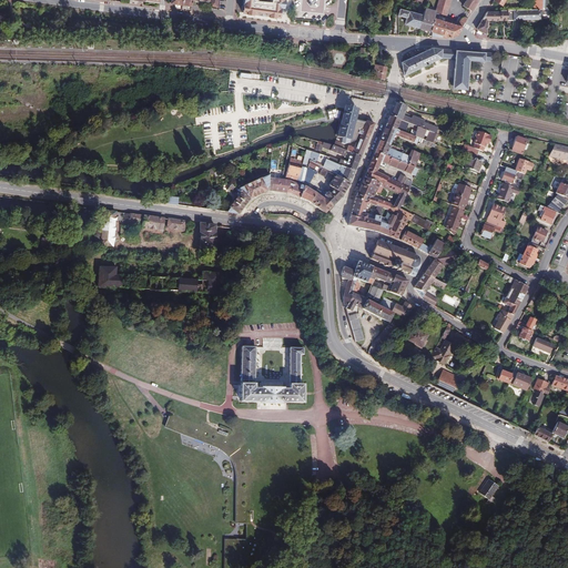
[(195,0),(204,1),(204,3),(205,4),(206,6),(209,6),(209,8),(220,9),(220,0),(195,0)]
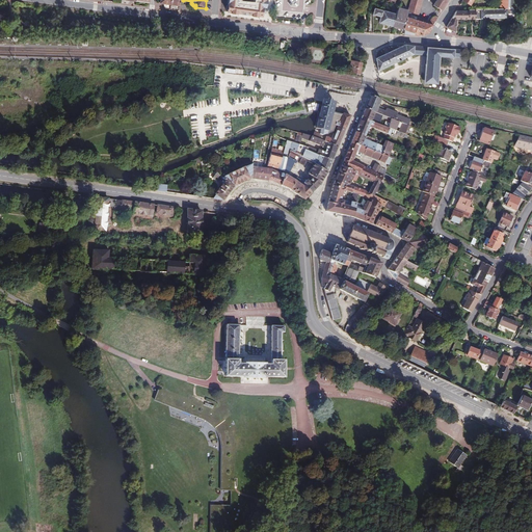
[(227,0),(227,12),(232,12),(258,16),(263,17),(264,8),(266,8),(266,0),(227,0)]
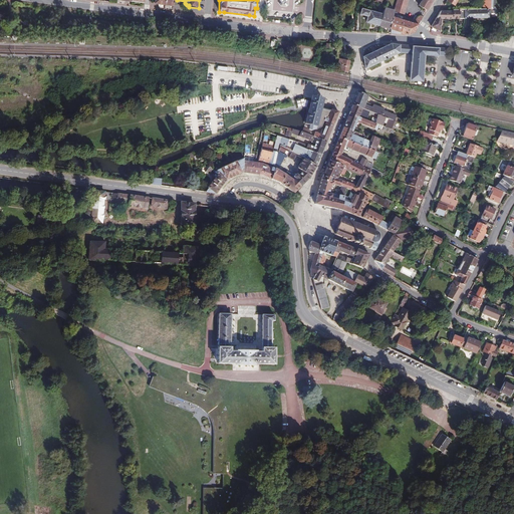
[(399,0),(397,10),(396,13),(405,15),(409,0),(399,0)]
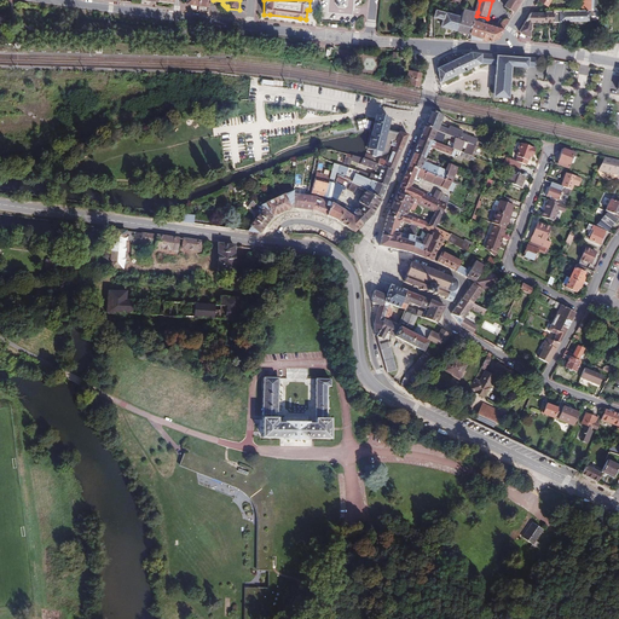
[(510,15),(513,16),(518,7),(521,0),(509,0),(505,7),(513,11),(510,15)]
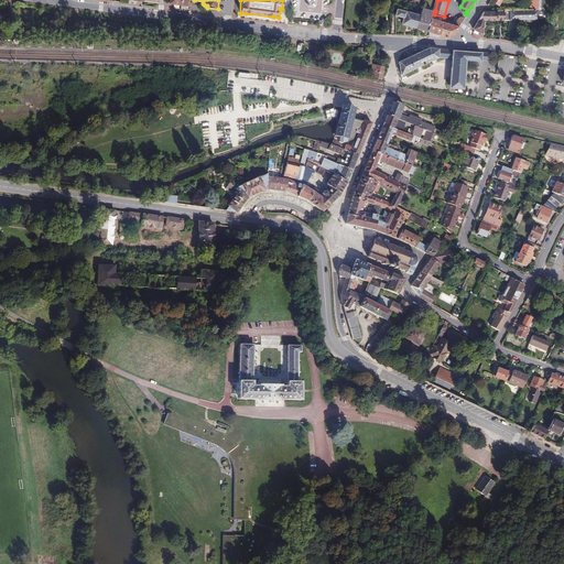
[(540,11),(540,2),(531,2),(531,11),(540,11)]
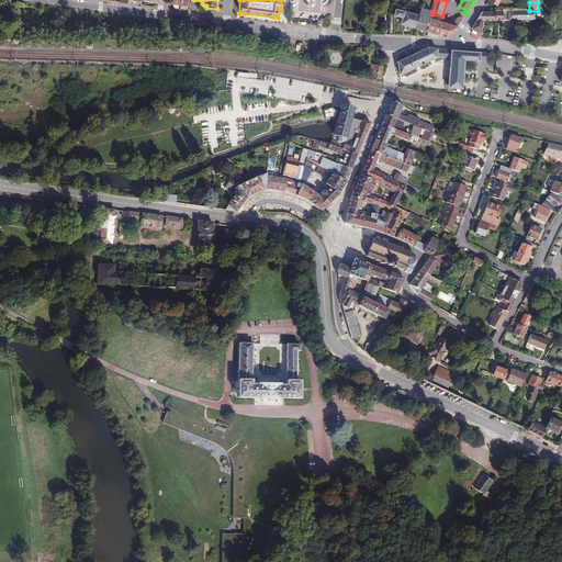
[(415,29),(427,33),(430,20),(433,14),(434,11),(428,9),(425,19),(419,17),(415,29)]
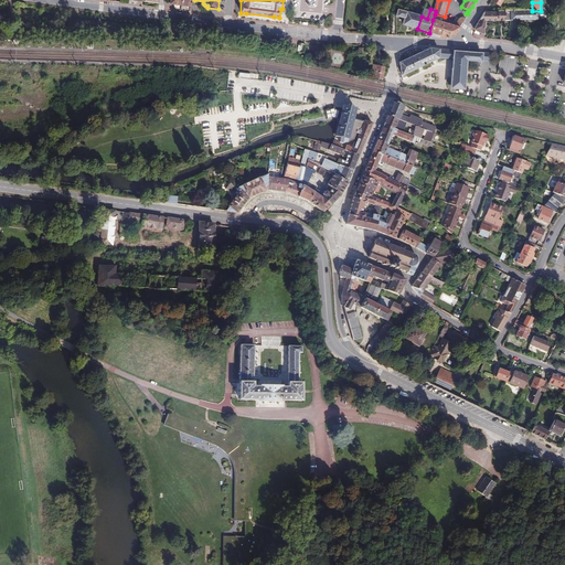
[(404,25),(417,29),(422,17),(400,10),(397,17),(406,20),(404,25)]
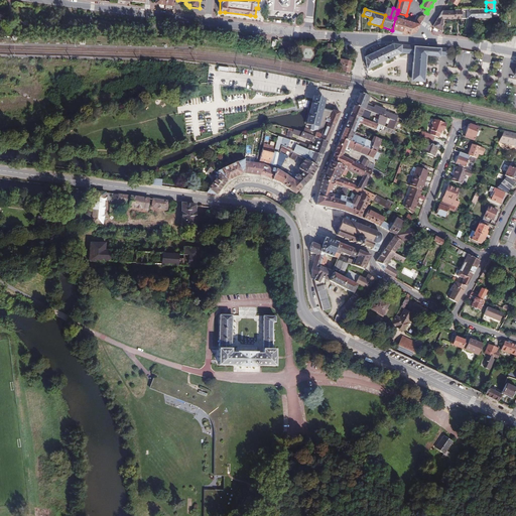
[(455,11),(442,11),(438,18),(442,18),(456,19),(456,10),(455,11)]
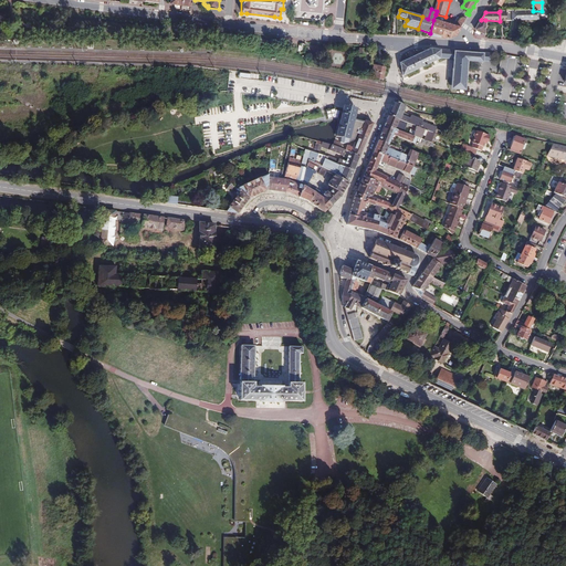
[(533,11),(500,11),(500,21),(541,22),(542,19),(546,19),(546,14),(542,14),(542,11),(533,11)]
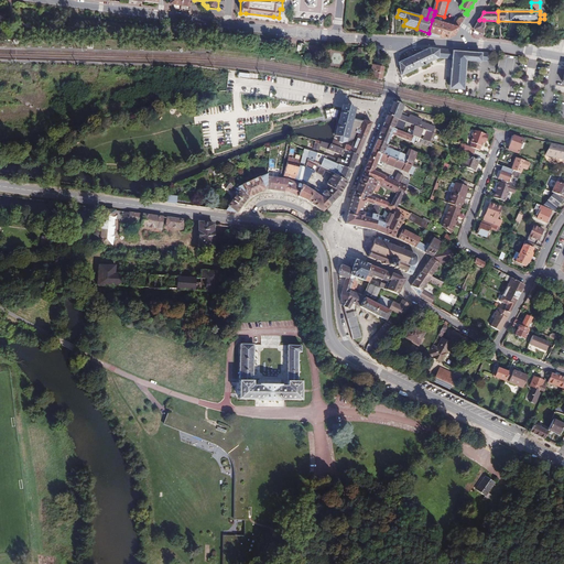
[(431,33),(430,38),(447,40),(452,38),(455,35),(456,34),(463,23),(457,21),(457,22),(456,23),(455,26),(442,23),(432,20),(429,33),(431,33)]
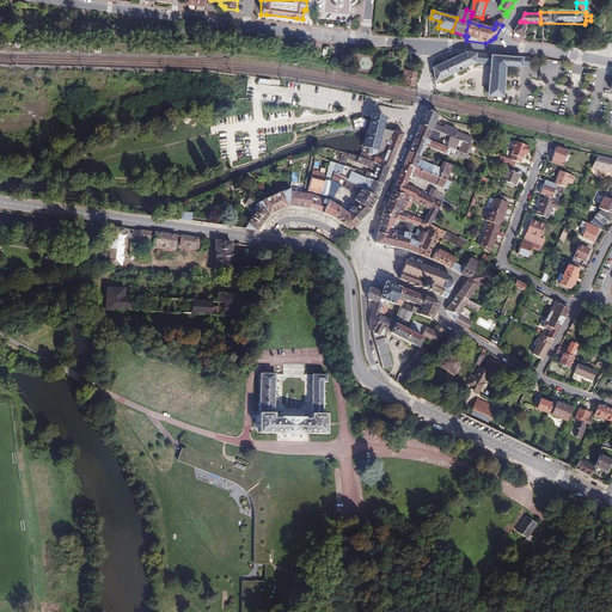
[(525,22),(520,22),(519,23),(514,31),(515,31),(530,38),(530,35),(525,32),(525,31),(527,31),(527,26),(526,26),(525,25),(525,24),(525,22)]
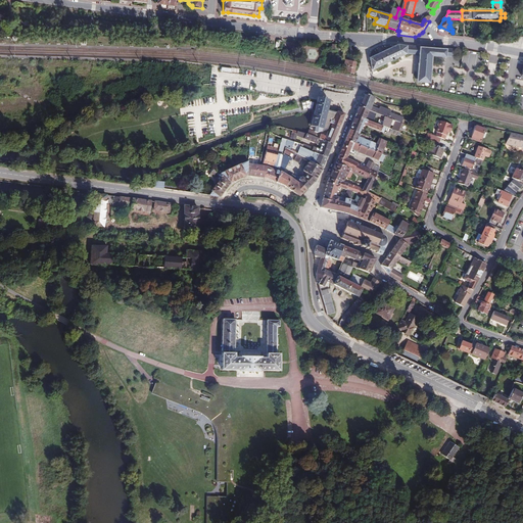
[(398,45),(371,58),(373,70),(407,54),(407,53),(420,54),(420,47),(398,45)]
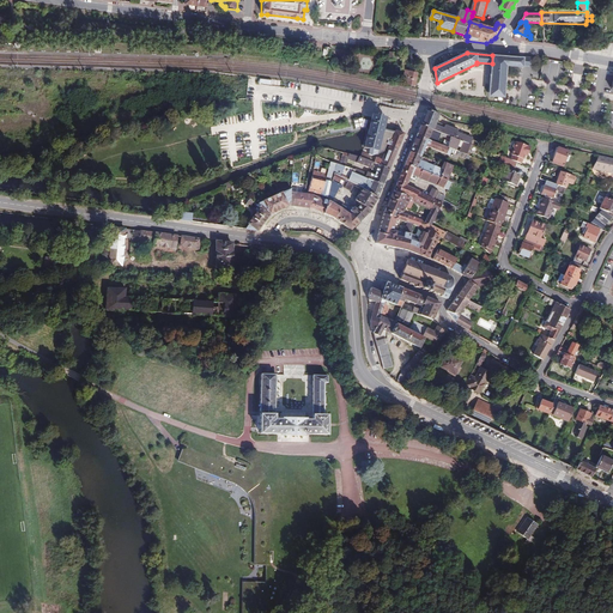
[(523,58),(492,55),(492,65),(493,65),(493,76),(507,76),(508,65),(523,66),(523,58)]
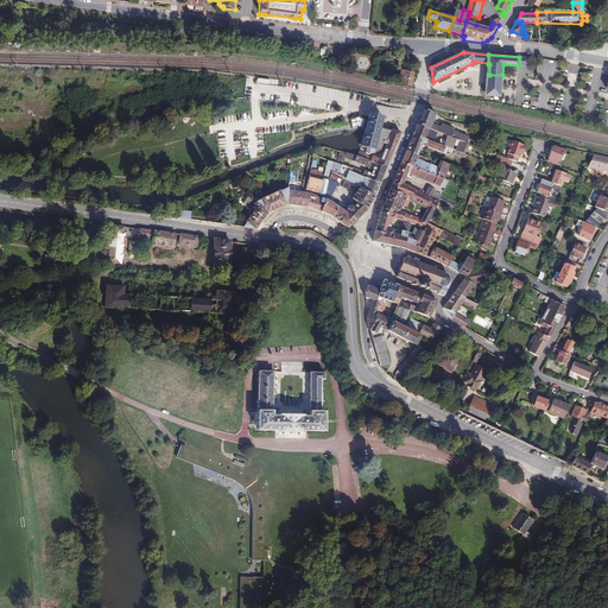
[(415,74),(403,71),(400,81),(412,84),(415,74)]
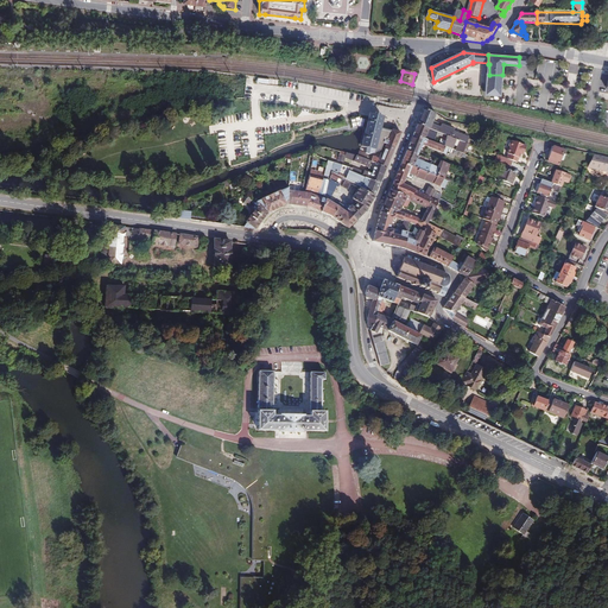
[(502,96),(502,81),(489,80),(488,95),(502,96)]
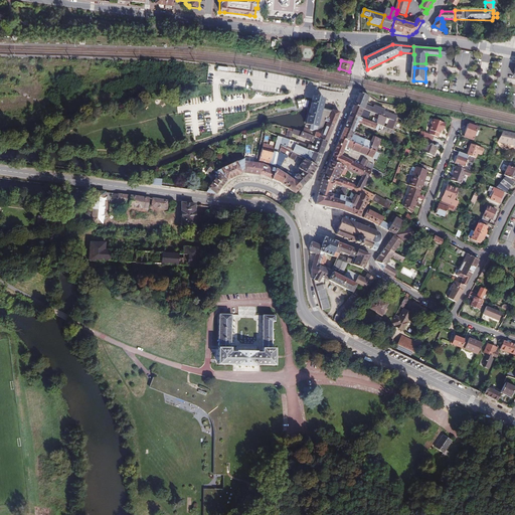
[(451,92),(465,95),(468,83),(454,79),(451,92)]
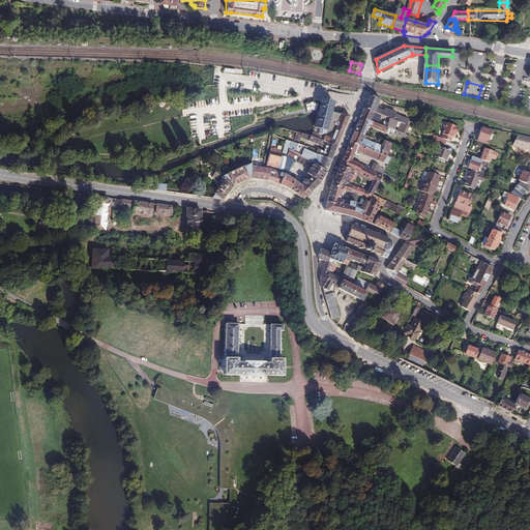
[(380,100),(370,96),(367,101),(365,107),(364,110),(384,117),(387,118),(393,120),(408,125),(410,120),(396,115),(396,114),(378,107),(380,100)]
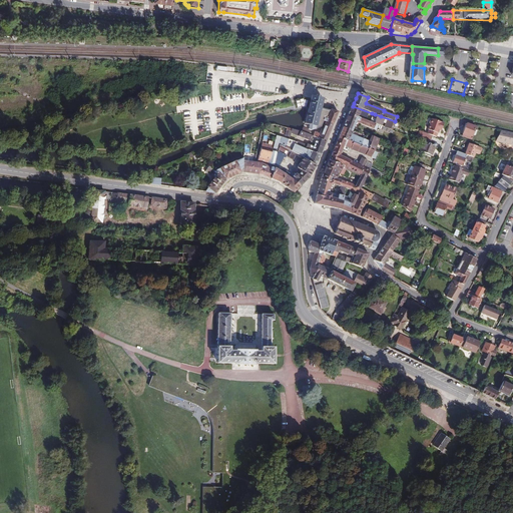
[(340,111),(333,109),(332,109),(331,109),(331,111),(328,110),(322,108),(322,105),(324,99),(313,97),(310,108),(309,112),(306,123),(310,124),(309,129),(314,131),(323,128),(325,122),(327,122),(334,125),(338,115),(340,111)]
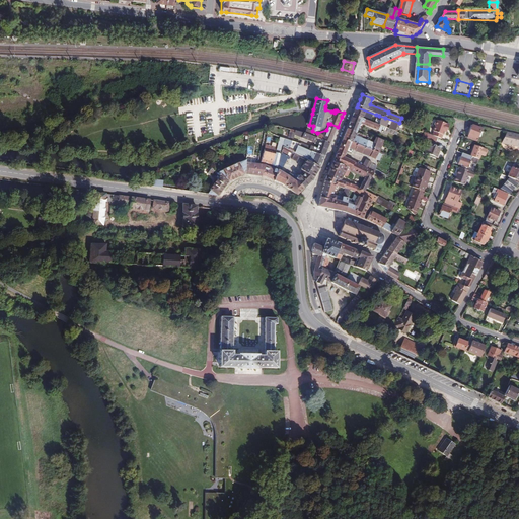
[(376,115),(357,107),(357,108),(355,112),(354,116),(380,126),(383,127),(385,118),(379,116),(377,120),(374,119),(376,115)]
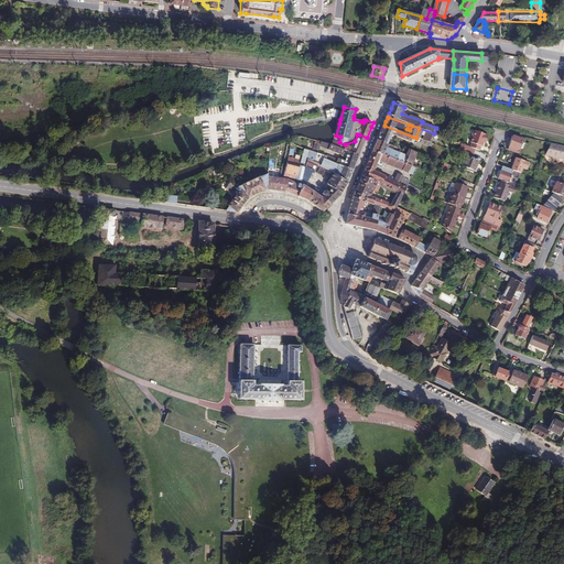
[(413,137),(384,126),(383,129),(380,137),(379,139),(389,143),(392,136),(411,142),(413,137)]
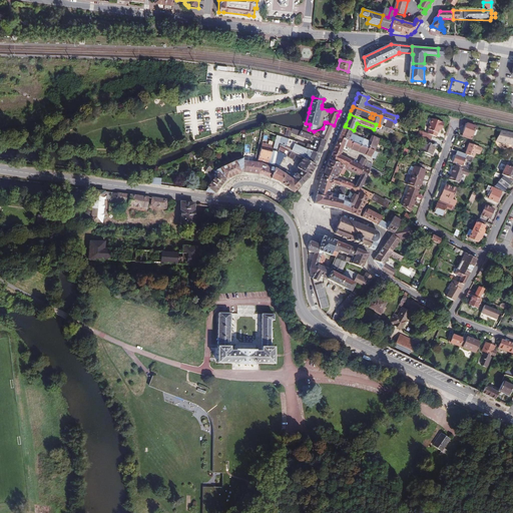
[(434,136),(437,137),(438,133),(439,133),(441,127),(443,128),(444,124),(433,119),(431,121),(430,123),(430,125),(428,130),(429,130),(428,134),(434,136)]
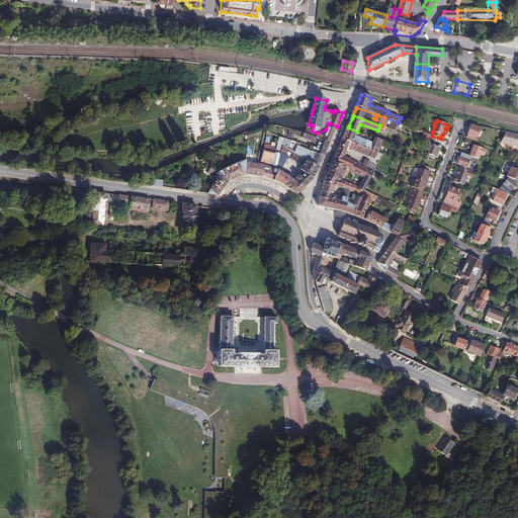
[(332,138),(337,126),(330,123),(325,137),(317,133),(312,131),(308,128),(306,133),(330,143),(332,138)]
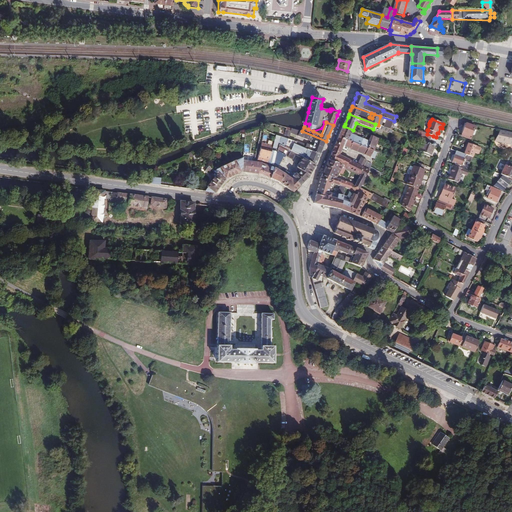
[(340,135),(338,139),(368,150),(371,143),(351,135),(351,134),(352,134),(353,132),(352,132),(353,130),(344,126),(342,129),(340,135)]
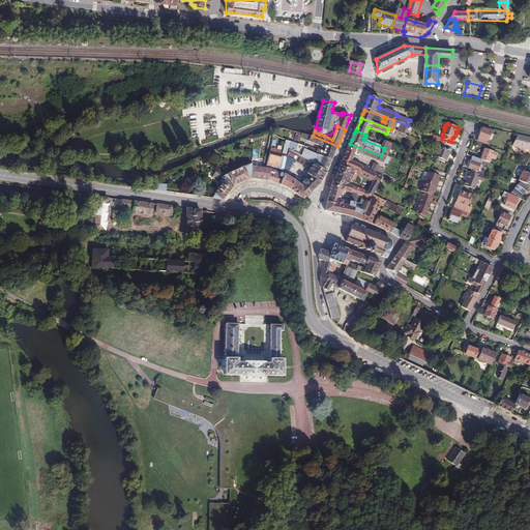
[(487,145),(489,142),(490,137),(491,135),(482,130),(478,141),(487,145)]
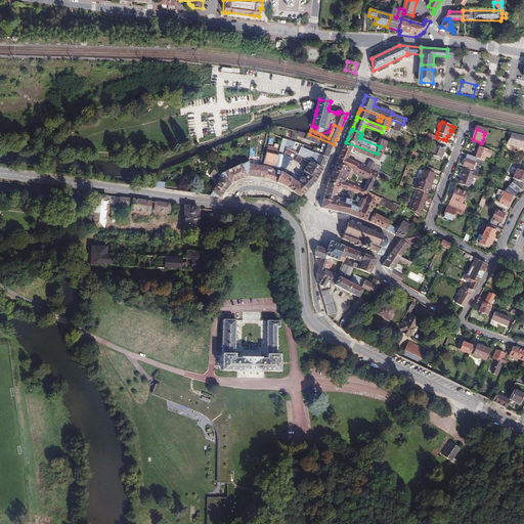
[(364,131),(363,134),(380,140),(381,137),(364,131)]
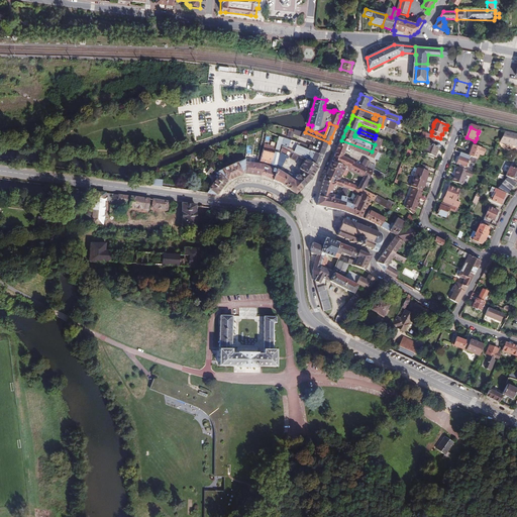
[(516,134),(505,131),(500,141),(516,145),(516,134)]
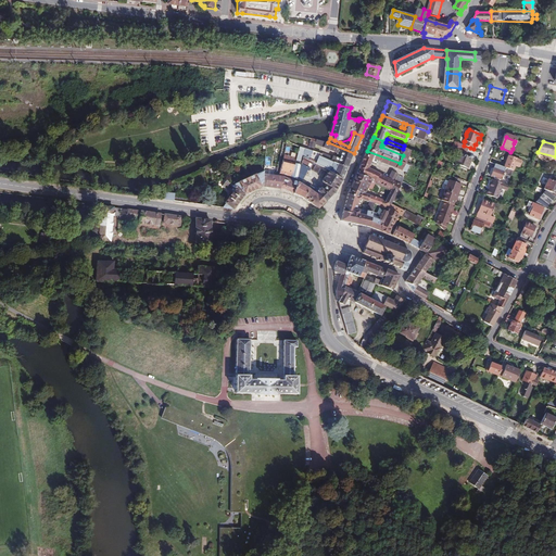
[(352,161),(354,153),(328,142),(326,148),(339,153),(340,151),(343,153),(340,161),(338,160),(338,159),(326,153),(325,154),(324,159),(329,161),(333,163),(349,168),(352,161)]
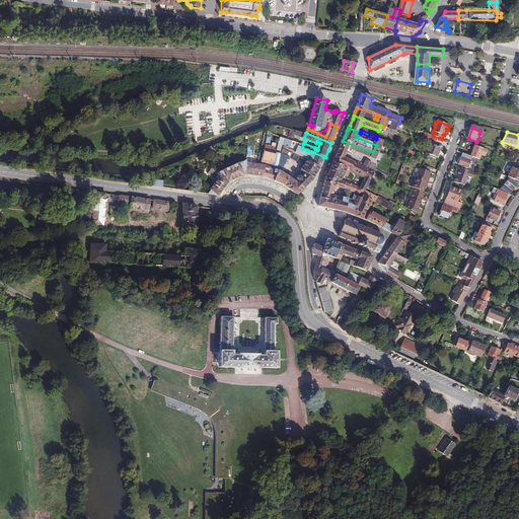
[(439,138),(433,136),(424,133),(421,141),(429,144),(435,146),(439,138)]
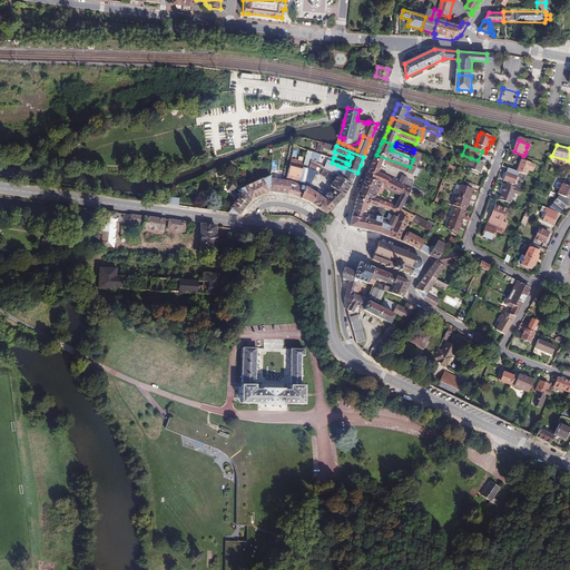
[(369,174),(366,178),(384,188),(390,180),(380,176),(377,175),(381,164),(384,165),(408,174),(408,176),(412,177),(415,169),(410,167),(376,155),(375,159),(369,174)]
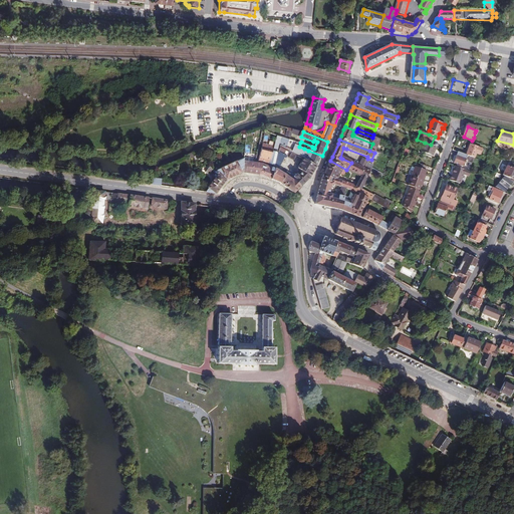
[(302,152),(304,149),(299,147),(300,143),(294,141),(291,146),(301,151),(302,152)]
